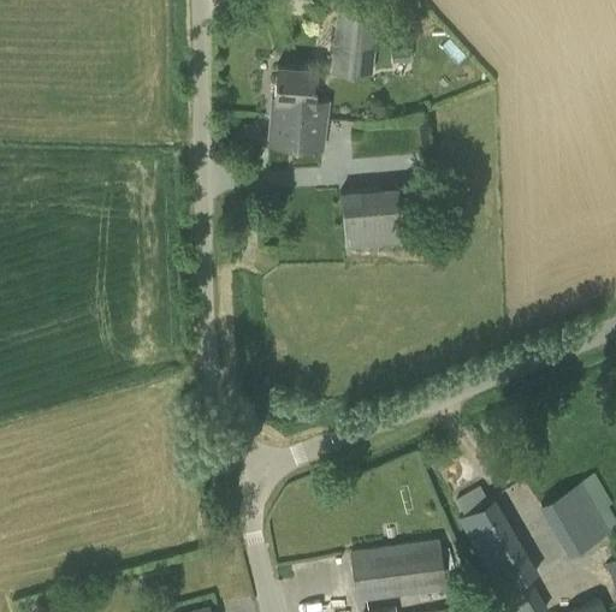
[(342,0),(342,4),(336,4),(329,73),(371,77),(378,7),(367,6),(367,0),(342,0)]
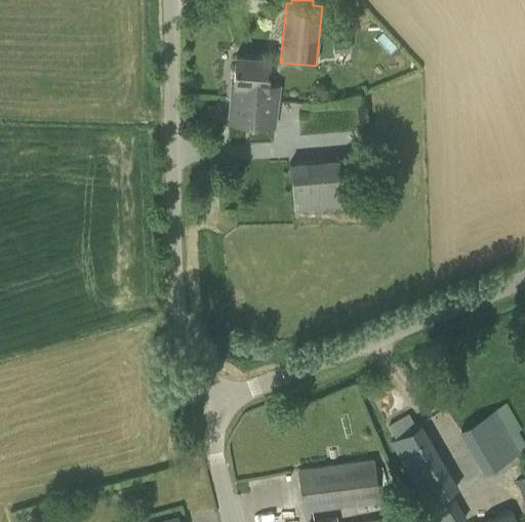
[(337,45),(338,65),(352,64),(351,44),(337,45)]
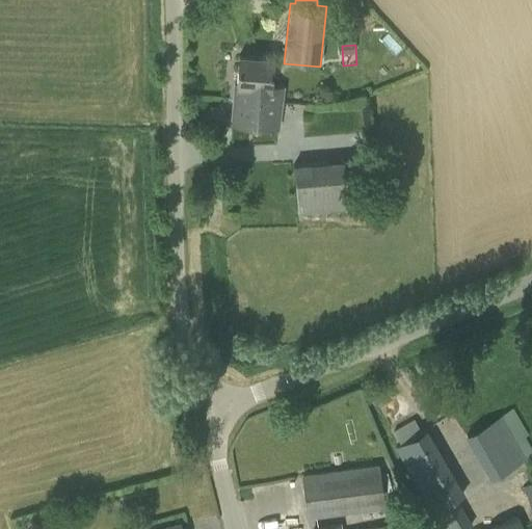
[(272,61),(239,58),(234,129),(280,132),(283,90),(270,89),(272,61)]
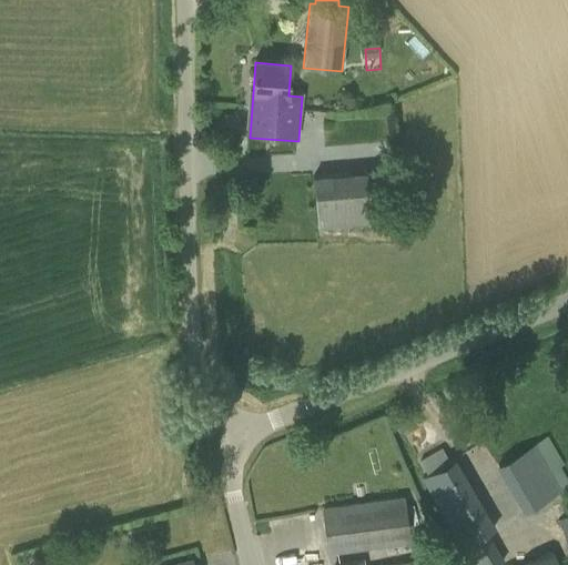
[(313,178),(317,229),(372,223),(396,217),(392,172),(313,178)]
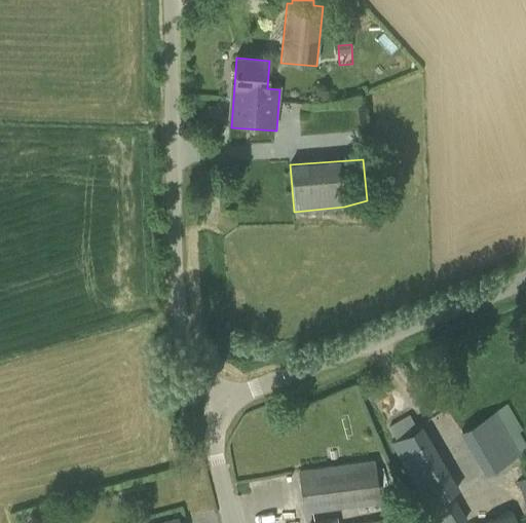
[(485,476),(521,455),(506,431),(515,425),(504,408),(496,414),(495,413),(460,434),(485,476)]
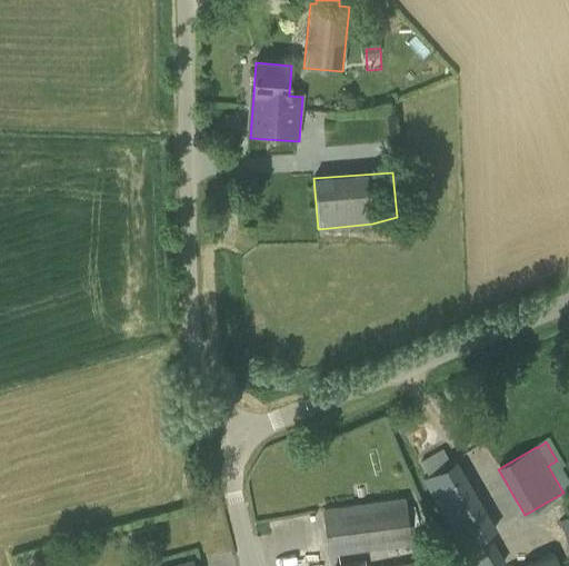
[(442,450),(420,464),(429,478),(445,468),(450,464),(442,450)]
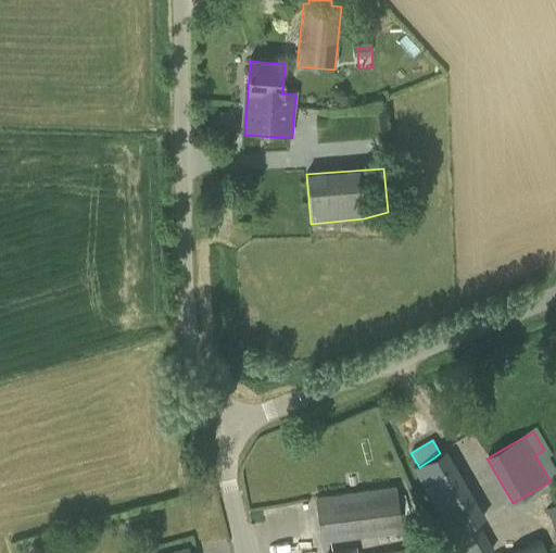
[(414,470),(452,539),(444,543),(450,552),(490,552),(492,551),(477,524),(487,518),(445,450),(440,453),(434,457),(414,470)]
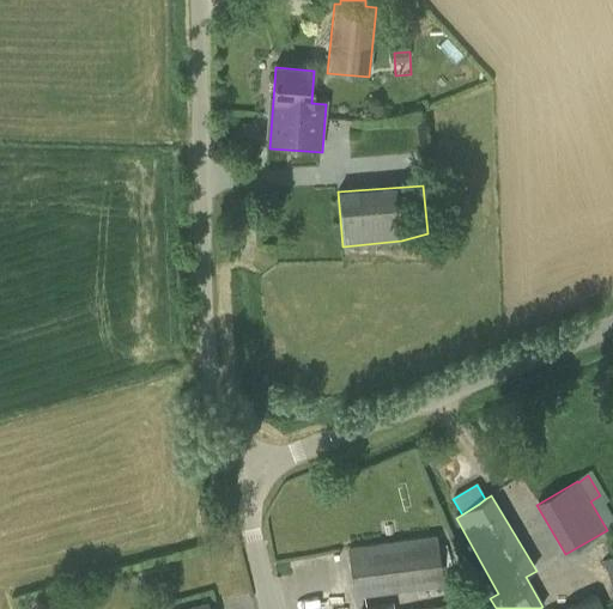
[(443,588),(437,537),(395,543),(347,549),(356,600),(377,596),(443,588)]
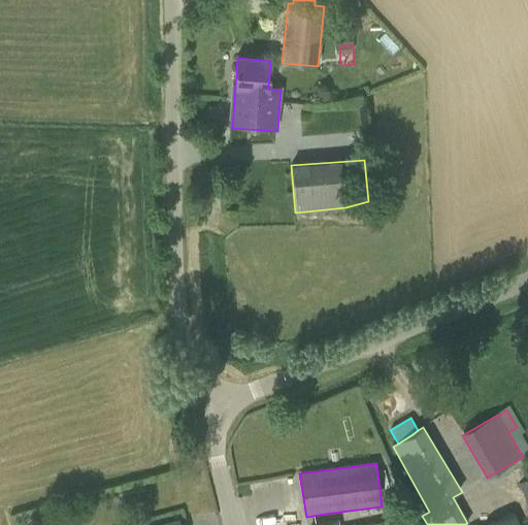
[(518,524),(514,516),(493,524),(518,524)]
